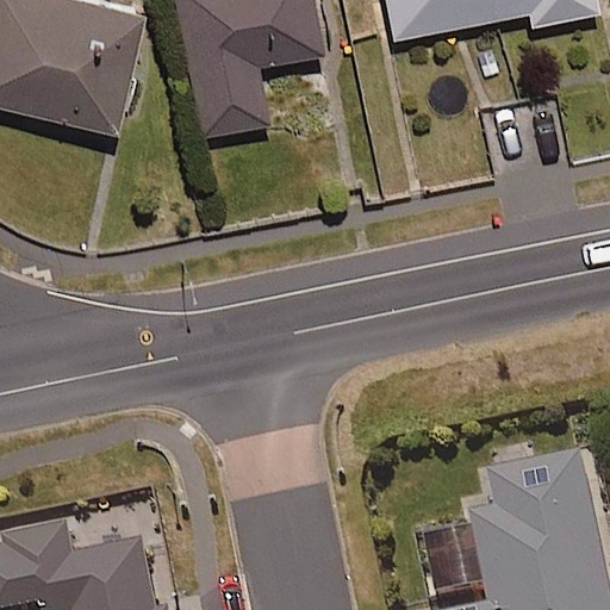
[(145,16),(72,0),(0,0),(0,107),(119,135),(145,16)]
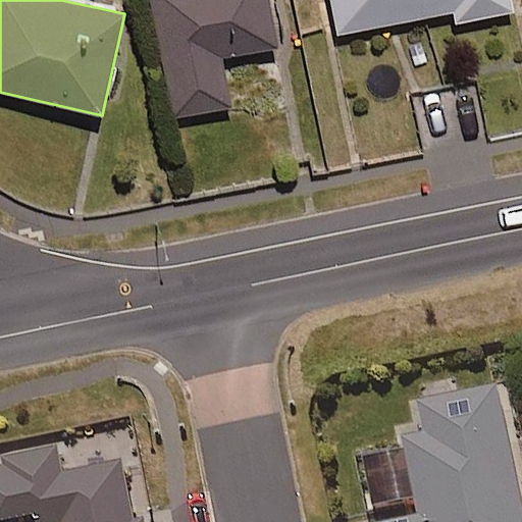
[(267,0),(149,0),(171,116),(232,105),(224,58),(277,48),(267,0)]
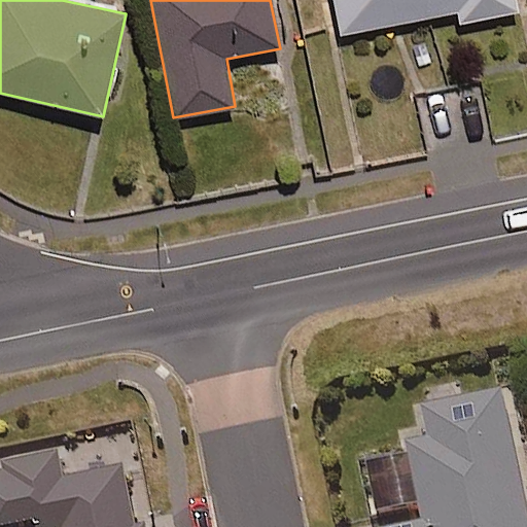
[(518,0),(332,0),(340,33),(458,11),(460,25),(521,13),(518,0)]
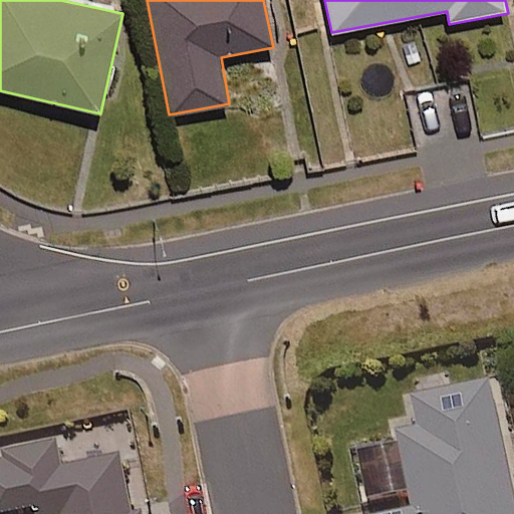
[(513,513),(513,474),(495,381),(415,398),(424,442),(358,456),(368,503),(414,493),(418,512),(407,513),(513,513)]
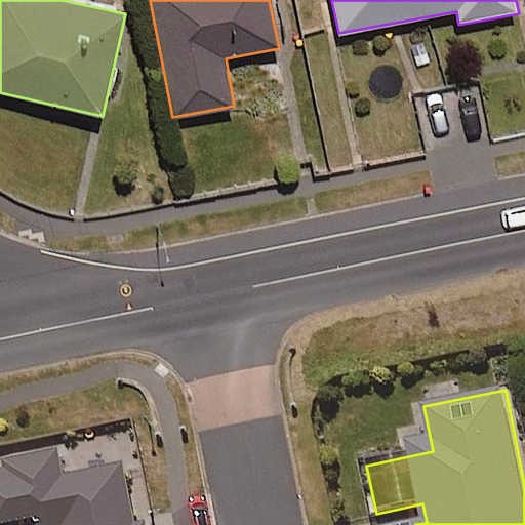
[(66,481),(61,456),(5,467),(6,475),(0,475),(0,524),(49,524),(71,522),(72,524),(137,524),(128,471),(66,481)]
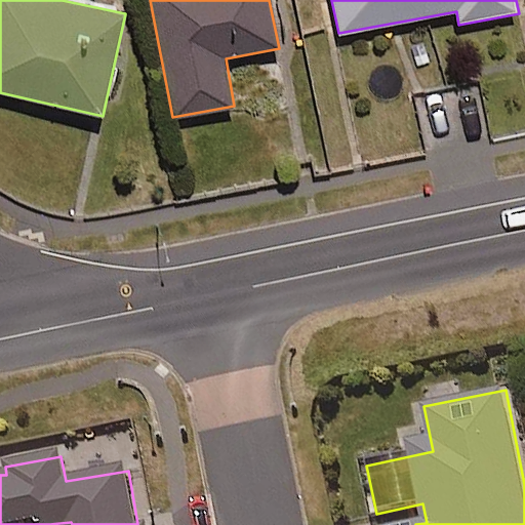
All buildings are outlined.
